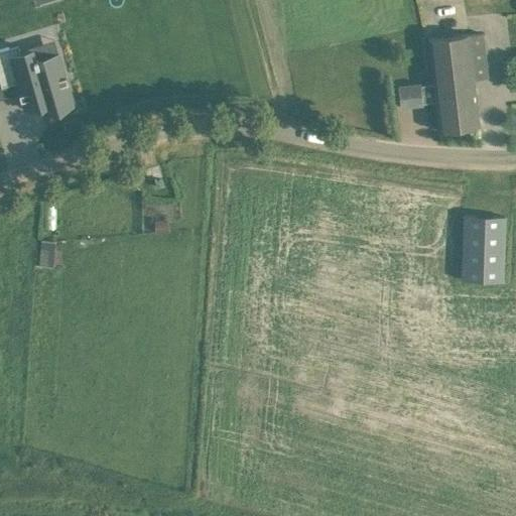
[(428,37),(433,79),(433,83),(434,84),(474,79),(468,32),(428,37)]
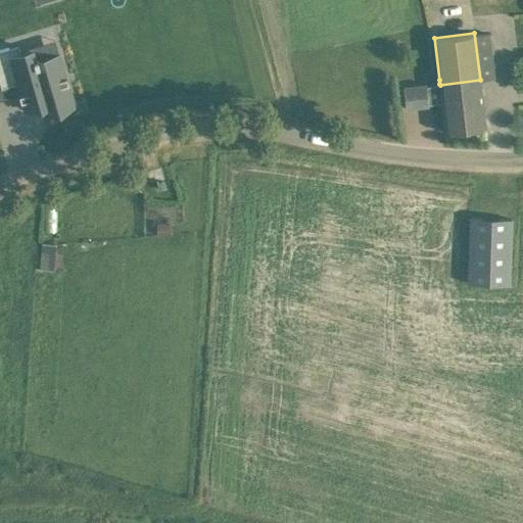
[(20,53),(18,44),(0,48),(0,83),(1,87),(16,82),(25,109),(43,103),(46,112),(75,104),(59,53),(36,60),(33,49),(20,53)]
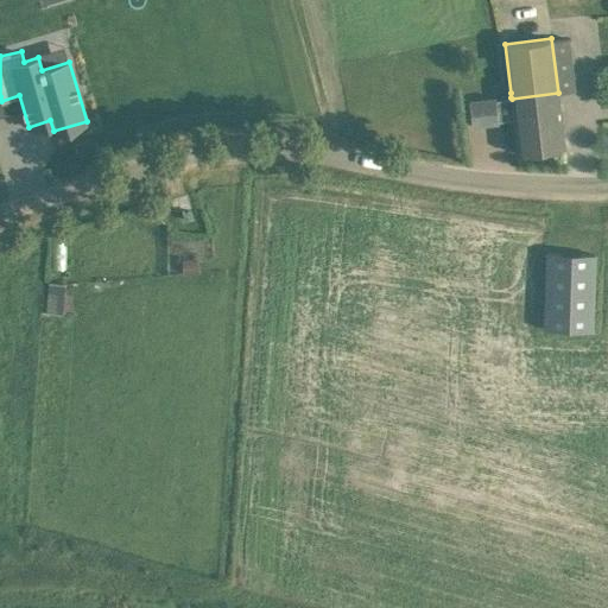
[(564,146),(558,93),(512,99),(511,97),(494,100),(494,97),(469,100),(473,126),(498,124),(498,120),(514,119),(518,152),(564,146)]
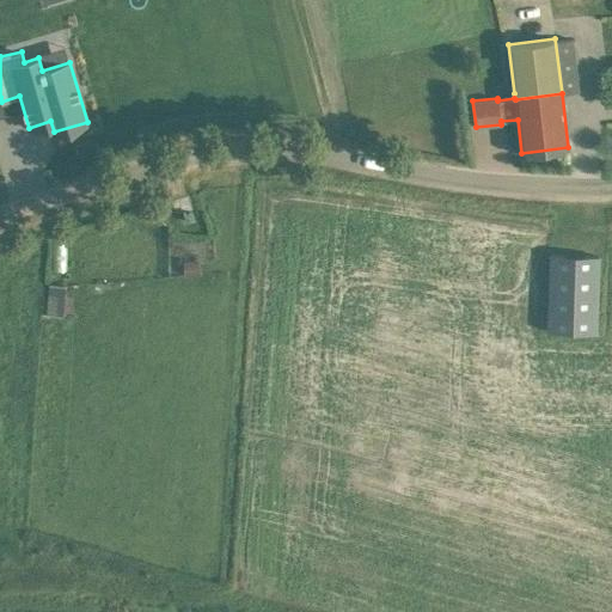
[(551,256),(546,331),(595,334),(600,258),(551,256)]
